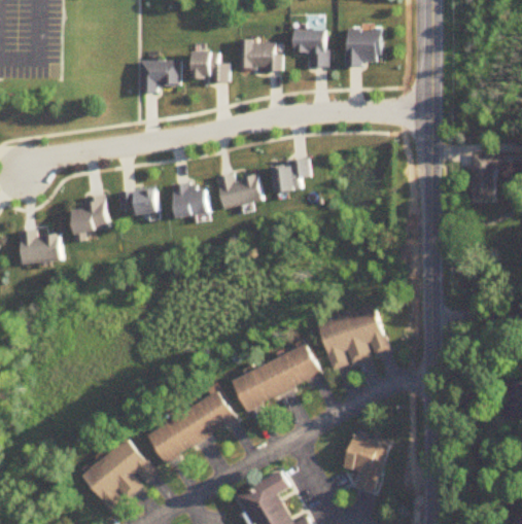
[(343,65),(379,65),(379,29),(343,29),(343,65)]
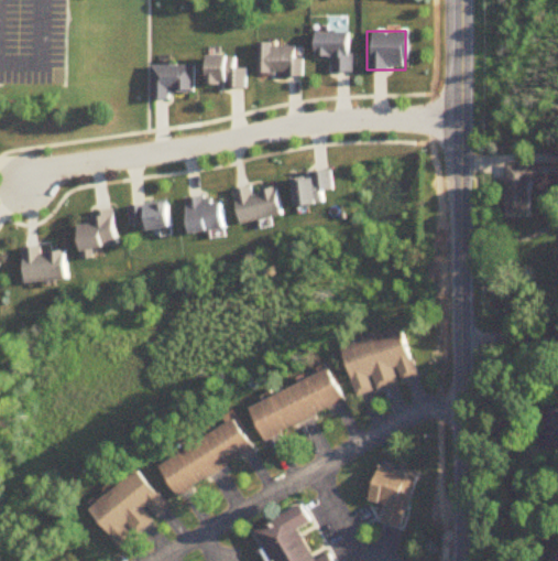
[(327,72),(348,72),(348,32),(312,32),(312,56),(327,56),(327,72)]
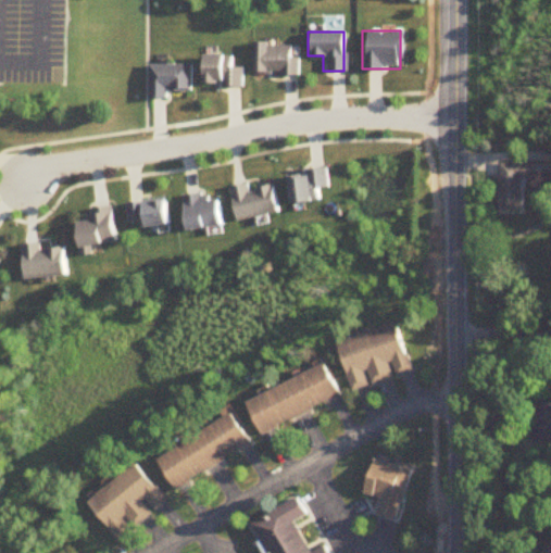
[(296,57),(289,57),(289,42),(251,42),(251,73),(296,73),(296,57)]
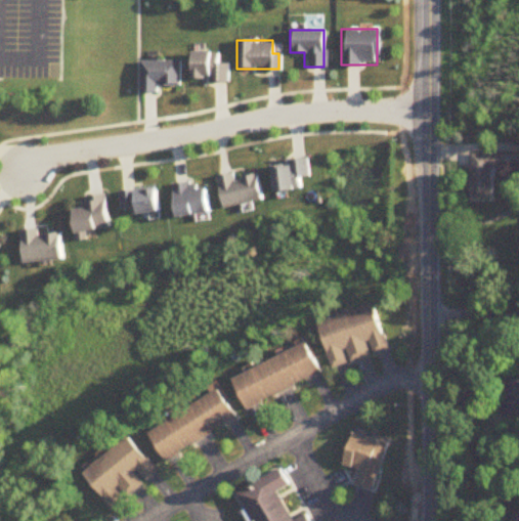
[(226,62),(216,62),(216,51),(189,51),(189,80),(226,80),(226,62)]
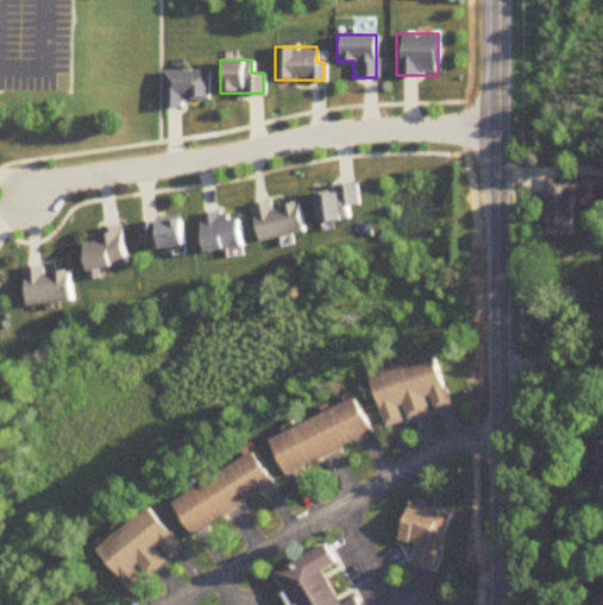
[(206,69),(158,69),(158,106),(180,106),(180,98),(206,98),(206,69)]
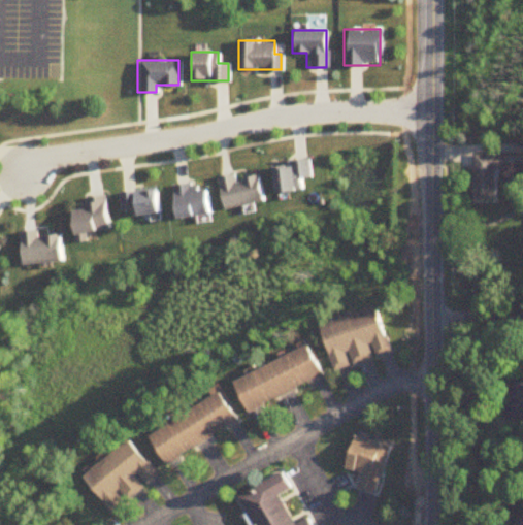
[(470,200),(491,200),(491,167),(503,167),(503,153),(470,153),(470,200)]
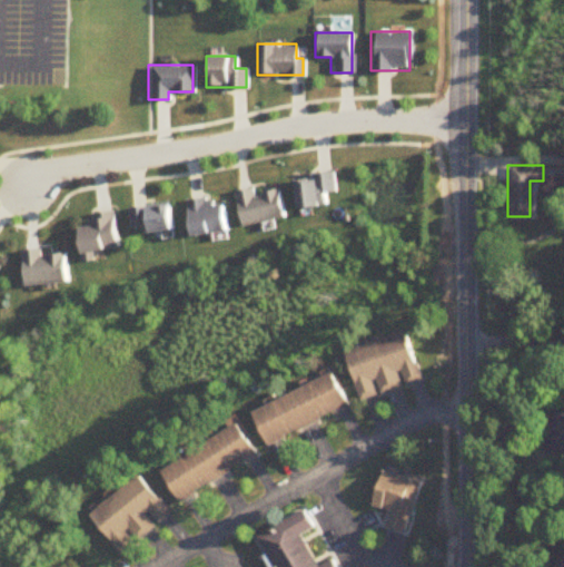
[(295,177),(298,208),(327,206),(326,193),(336,192),(334,173),(295,177)]
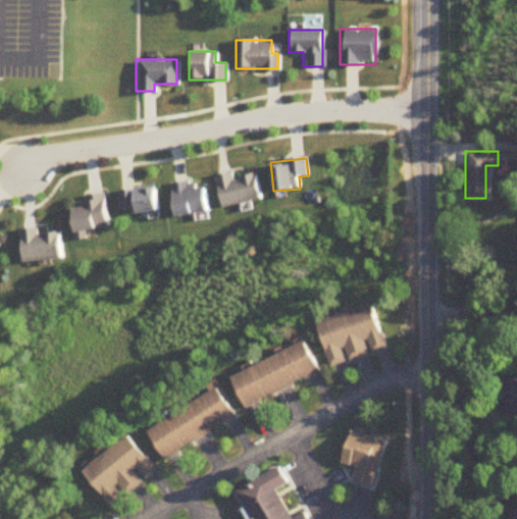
[(220,206),(260,200),(256,173),(234,176),(233,171),(215,174),(220,206)]
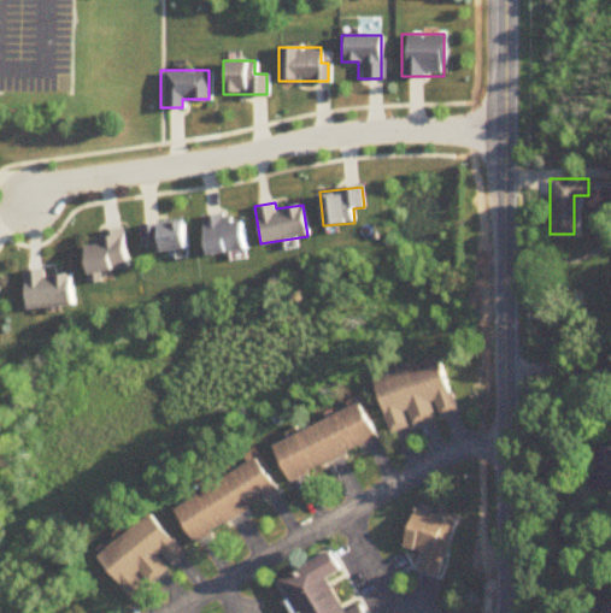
[(247,251),(244,219),(229,222),(228,211),(201,214),(206,255),(247,251)]
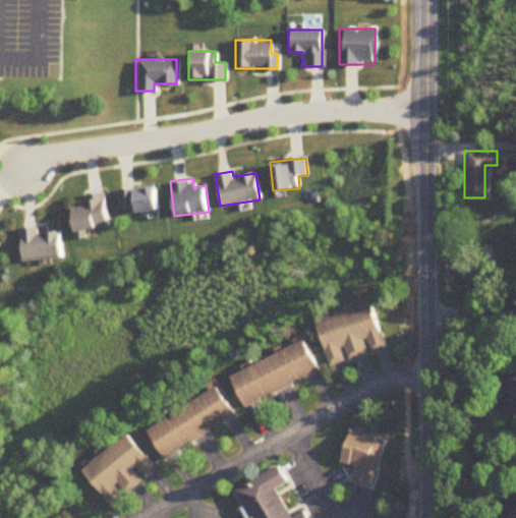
[(129,208),(130,212),(158,211),(157,186),(118,188),(118,208),(129,208)]
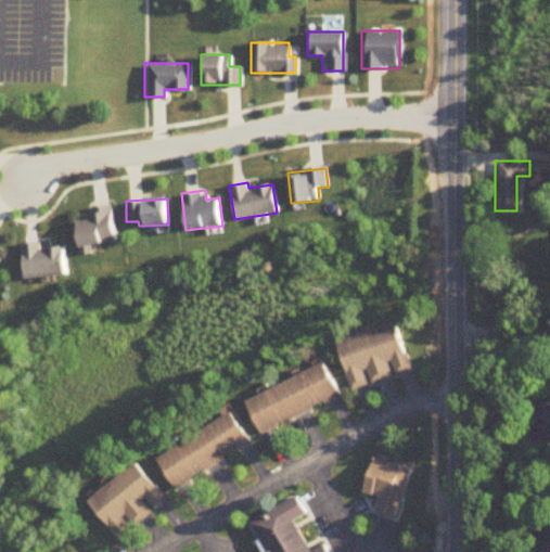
[(77,221),(79,247),(116,243),(112,205),(85,207),(87,220),(77,221)]
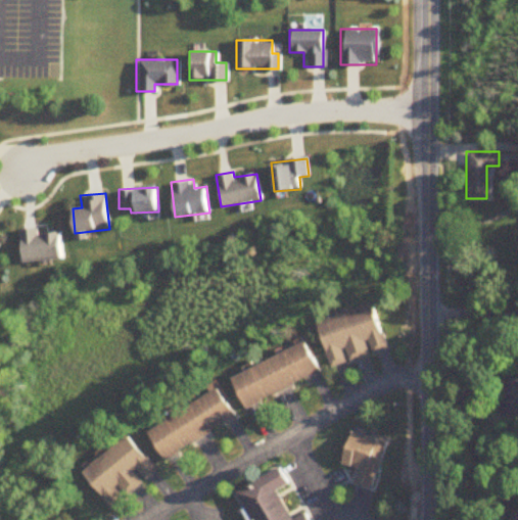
[(20,262),(61,260),(59,232),(38,233),(37,227),(18,228),(20,262)]
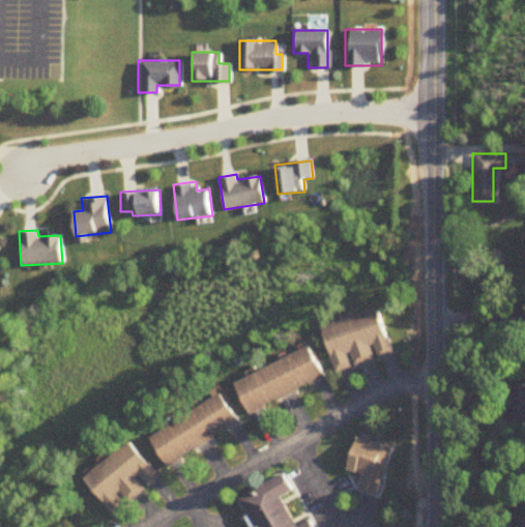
[(378,309),(321,326),(333,371),(391,354),(378,309)]
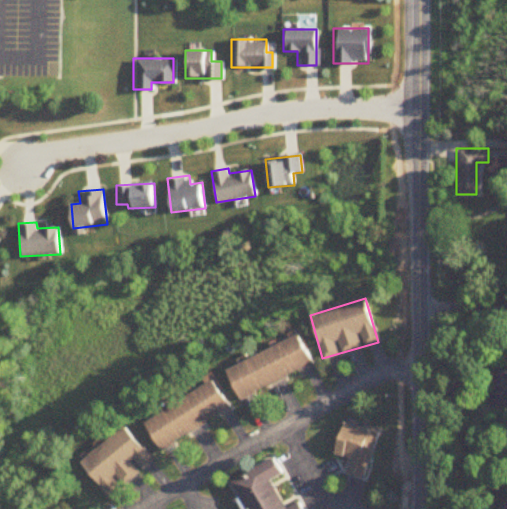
[(225,368),(237,398),(312,367),(300,336),(225,368)]
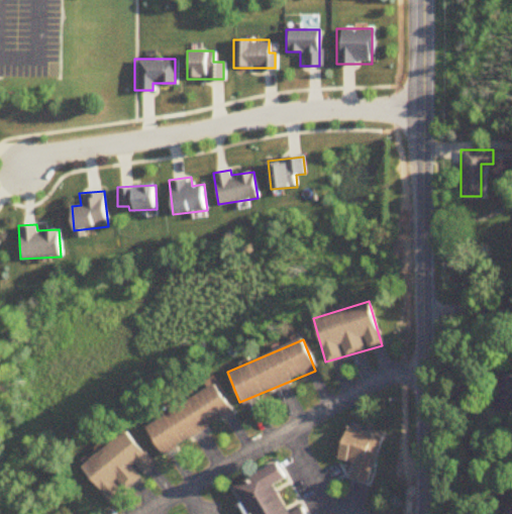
[(160,452),(231,413),(216,385),(144,423),(160,452)]
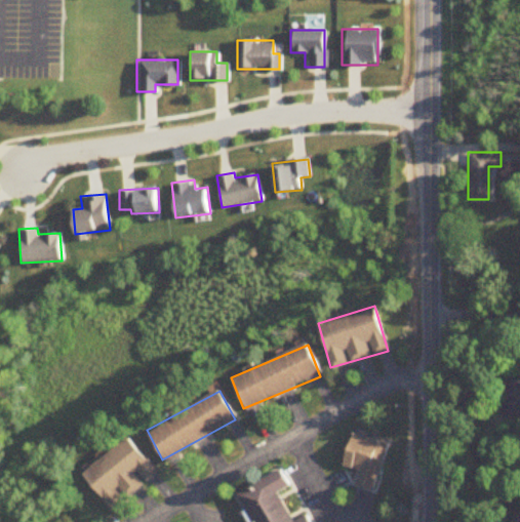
[(369,489),(385,443),(352,432),(341,465),(355,470),(351,483),(369,489)]
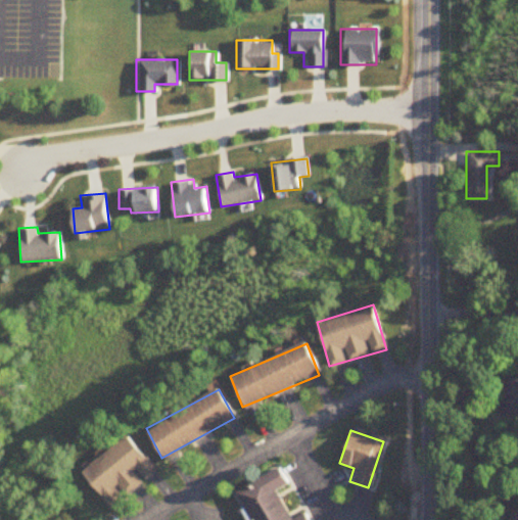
[(110,508),(156,470),(126,434),(81,472),(110,508)]
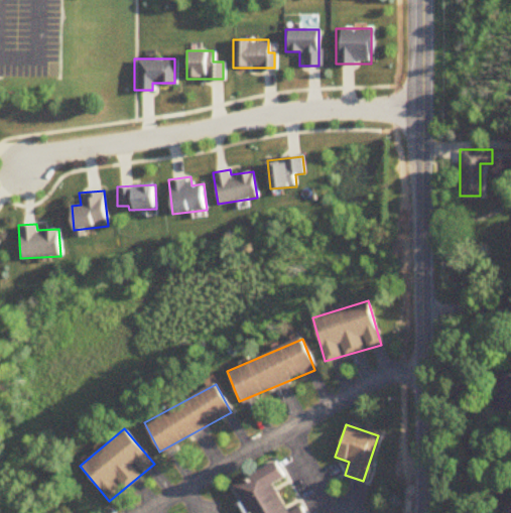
[(233,482),(247,512),(302,512),(298,504),(285,511),(272,484),(282,479),(274,462),(233,482)]
